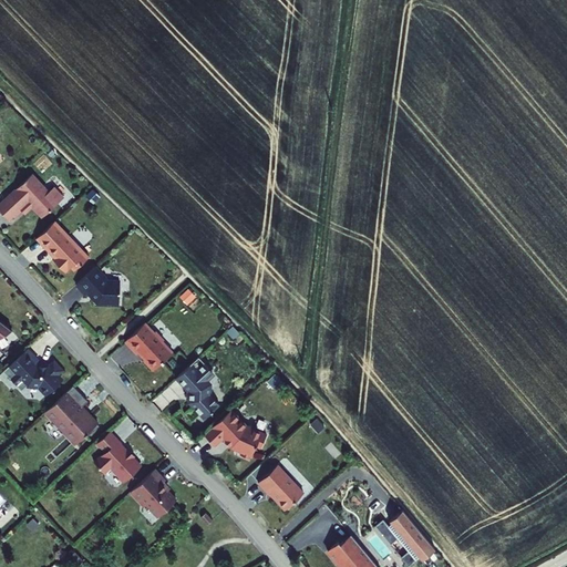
[(49,212),(70,193),(60,182),(55,186),(39,168),(3,200),(16,215),(20,210),(33,197),(38,202),(39,200),(49,212)]
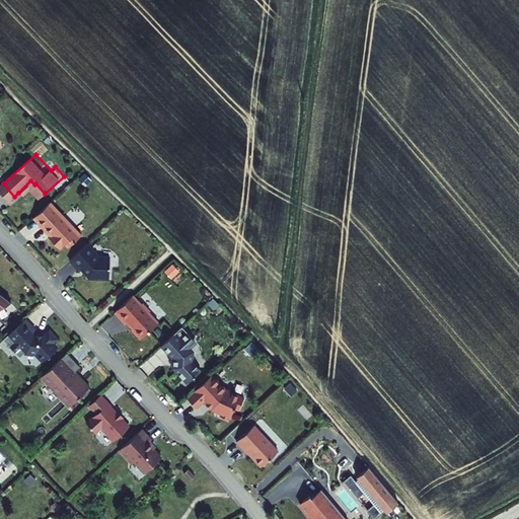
[(28,191),(34,184),(30,180),(18,193),(19,194),(26,188),(28,191)]
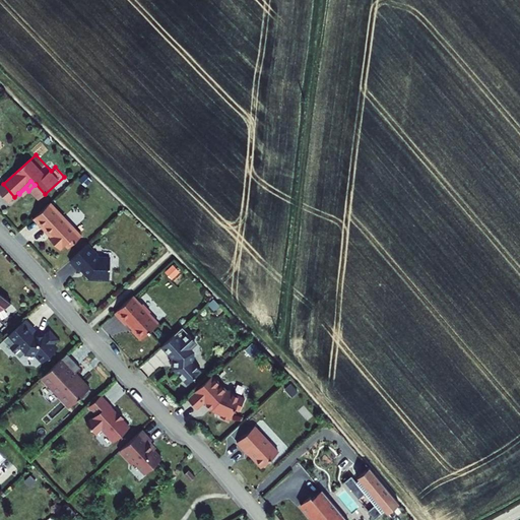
[(76,221),(70,214),(71,213),(58,200),(57,201),(54,198),(39,212),(51,225),(53,223),(57,229),(54,232),(65,243),(70,238),(72,237),(75,240),(86,229),(77,219),(76,221)]
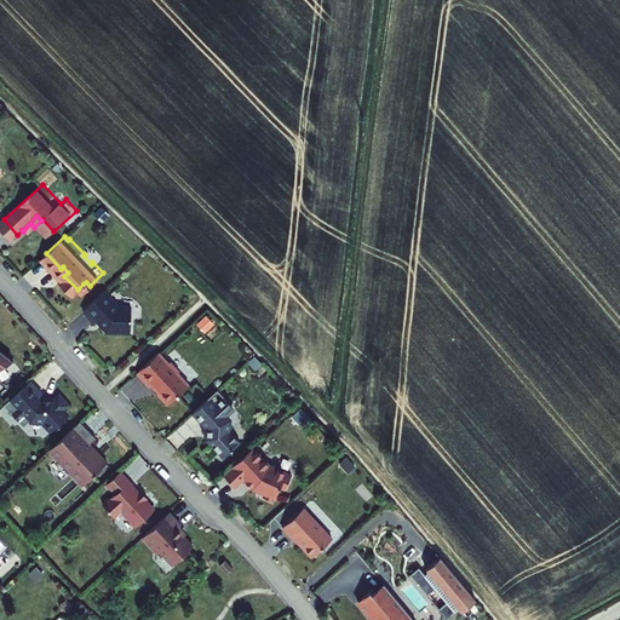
[(121,300),(115,299),(104,291),(82,313),(95,326),(107,333),(116,334),(131,336),(131,323),(130,306),(130,303),(121,300)]
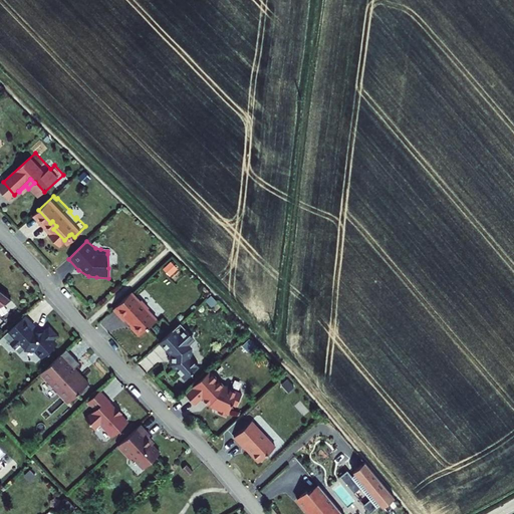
[(170,276),(178,268),(170,260),(162,268),(170,276)]
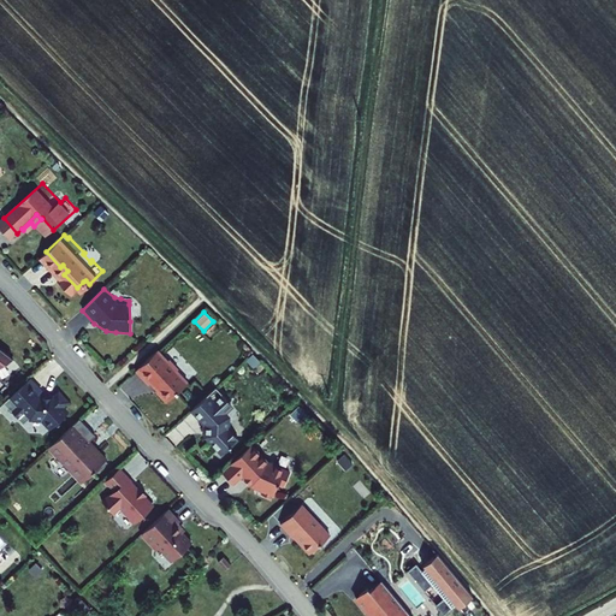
[(0,347),(0,366),(13,357),(0,347)]
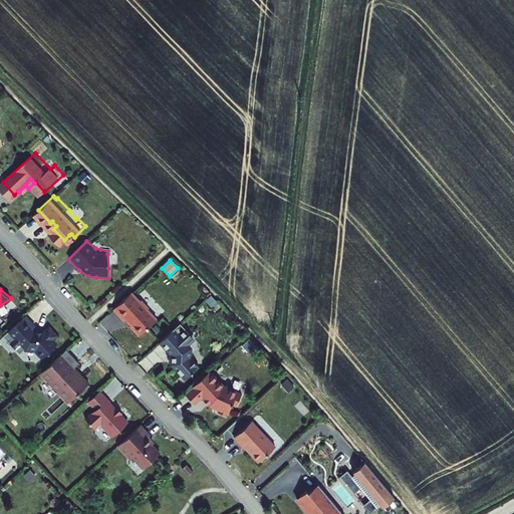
[(141,300),(133,291),(112,309),(124,321),(125,320),(131,325),(129,327),(138,335),(157,318),(148,309),(150,307),(142,299),(141,300)]
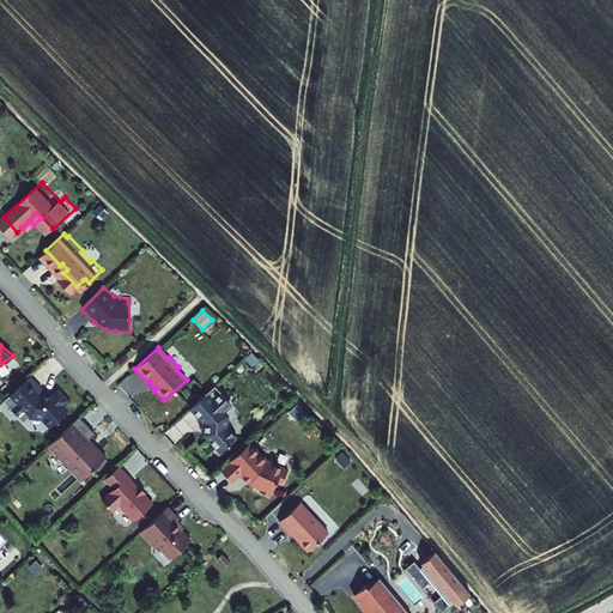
[(62,418),(47,400),(41,400),(24,382),(4,400),(23,422),(29,417),(32,419),(41,420),(49,430),(62,418)]
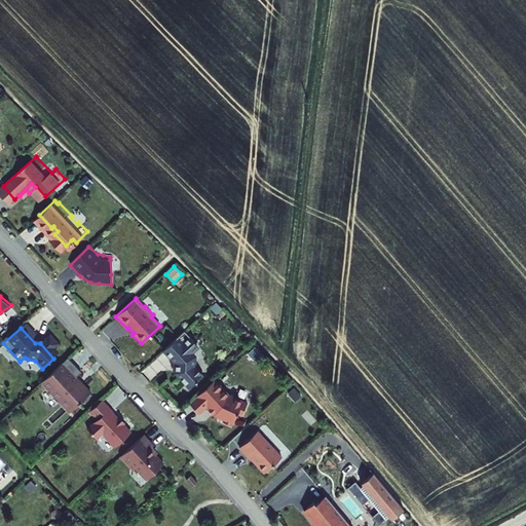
[(194,346),(186,338),(185,340),(179,334),(160,352),(172,364),(174,363),(178,372),(183,377),(182,378),(191,387),(195,384),(196,384),(200,381),(199,380),(204,374),(197,366),(192,358),(189,354),(194,350),(194,346)]
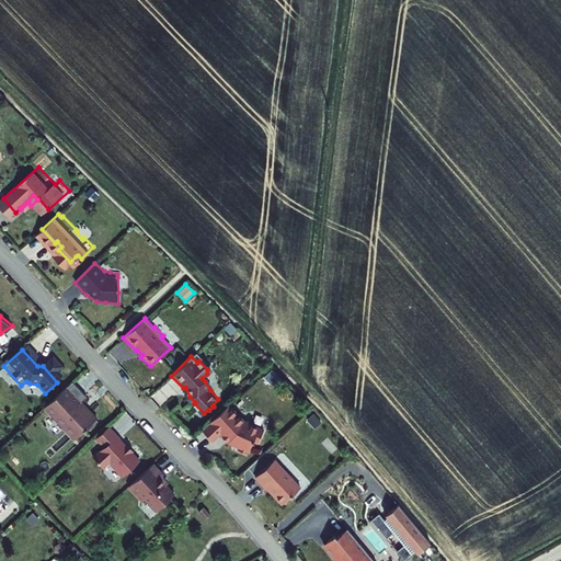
[(49,404),(79,436),(90,426),(92,428),(102,419),(88,403),(87,404),(84,401),(91,395),(77,379),(49,404)]
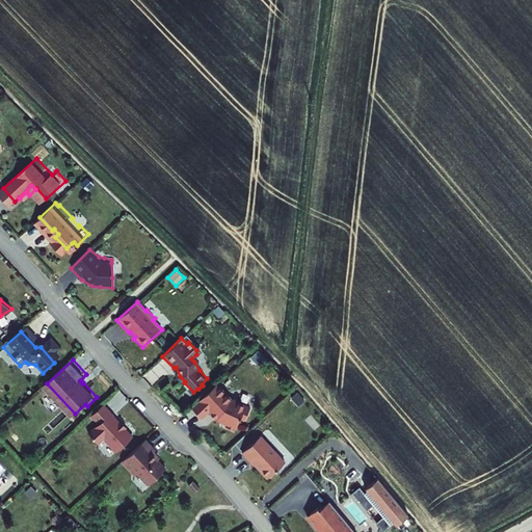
[(238,427),(242,418),(246,420),(251,407),(233,398),(218,383),(193,407),(204,419),(211,411),(218,419),(230,424),(228,427),(235,430),(236,427),(238,427)]
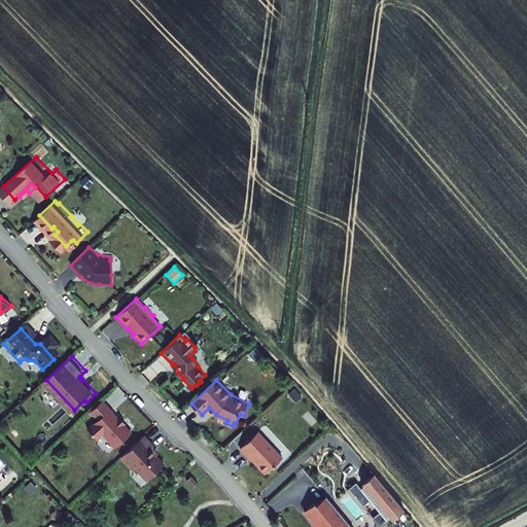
[(106,432),(113,441),(115,440),(120,445),(133,433),(133,429),(127,422),(126,423),(120,418),(121,417),(115,411),(116,410),(106,398),(94,410),(101,418),(91,427),(101,437),(106,432)]
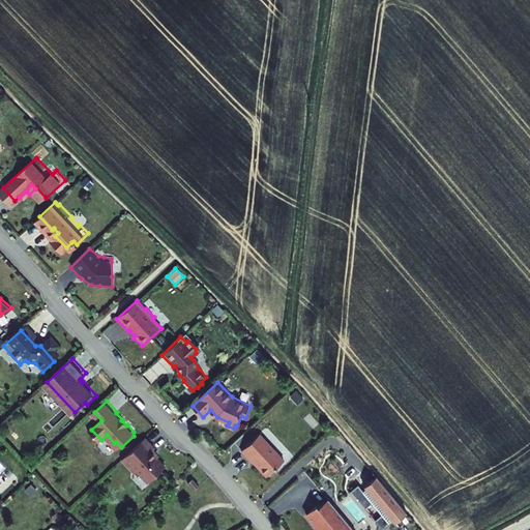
[(287,459),(262,433),(244,449),(255,461),(256,461),(257,461),(258,460),(262,464),(262,466),(270,475),(287,459)]
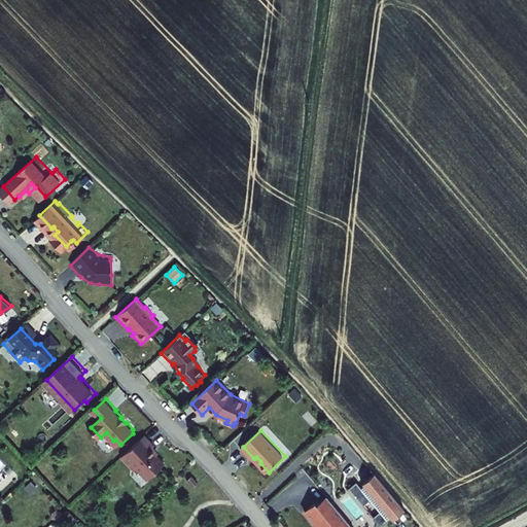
[(140,467),(150,480),(168,463),(153,449),(157,445),(147,434),(125,456),(135,467),(140,467)]
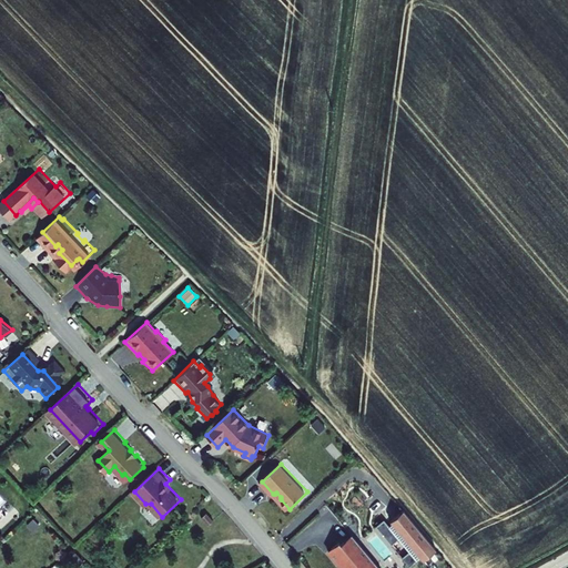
[(434,550),(403,510),(389,521),(392,525),(389,527),(384,520),(372,529),(376,536),(392,555),(402,567),(406,567),(418,558),(421,561),(434,550)]
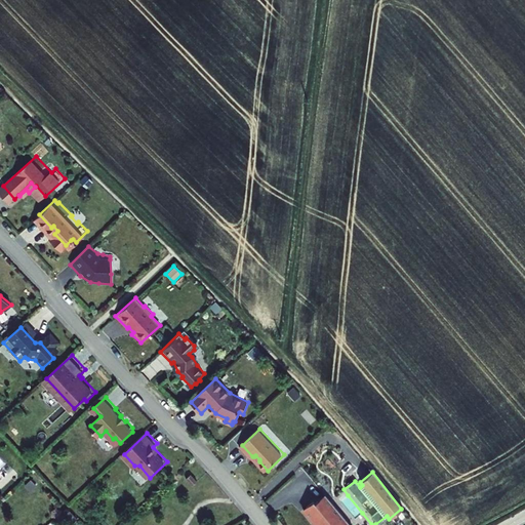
[(186,478),(192,486),(197,481),(191,474),(186,478)]
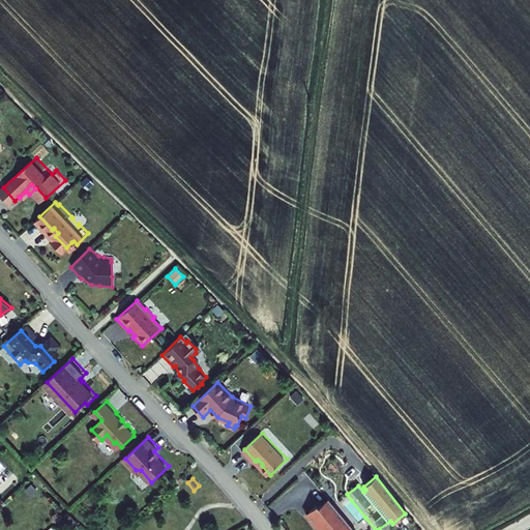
[(356,529),(331,499),(321,507),(319,505),(308,513),(322,529),(356,529)]
